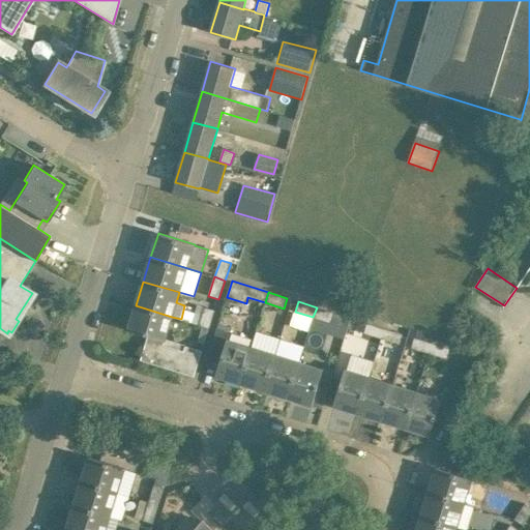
[(141,359),(195,377),(202,350),(185,345),(183,351),(163,344),(172,317),(136,305),(128,329),(148,335),(141,359)]
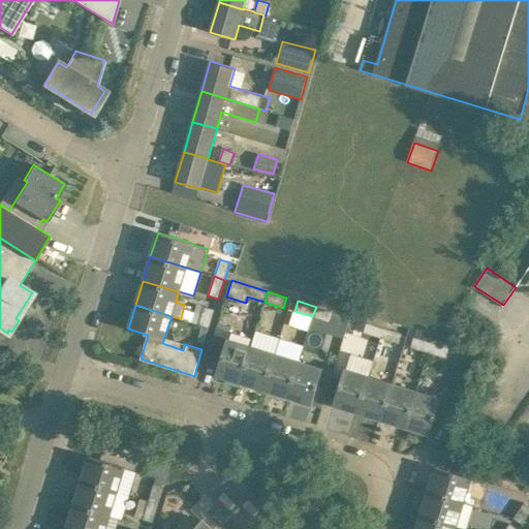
[(198,324),(201,325),(209,328),(215,310),(205,307),(205,306),(198,324)]
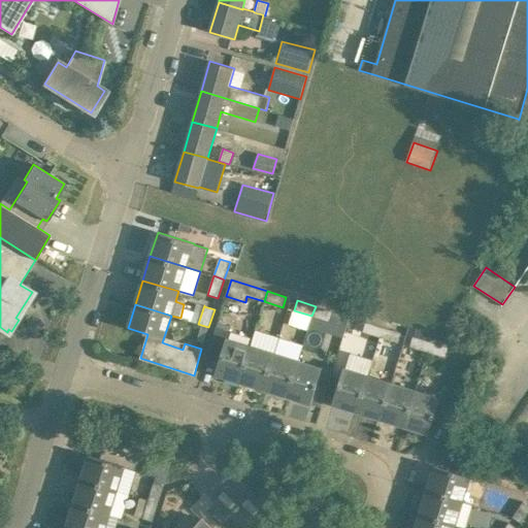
[(316,306),(311,316),(330,322),(333,311),(316,306)]
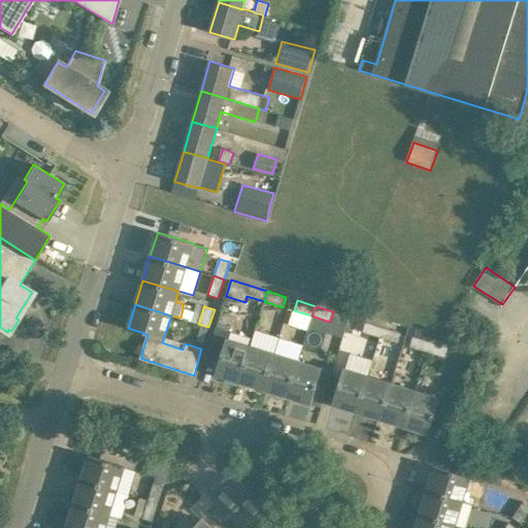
[(362,332),(380,338),(383,327),(365,322),(362,332)]
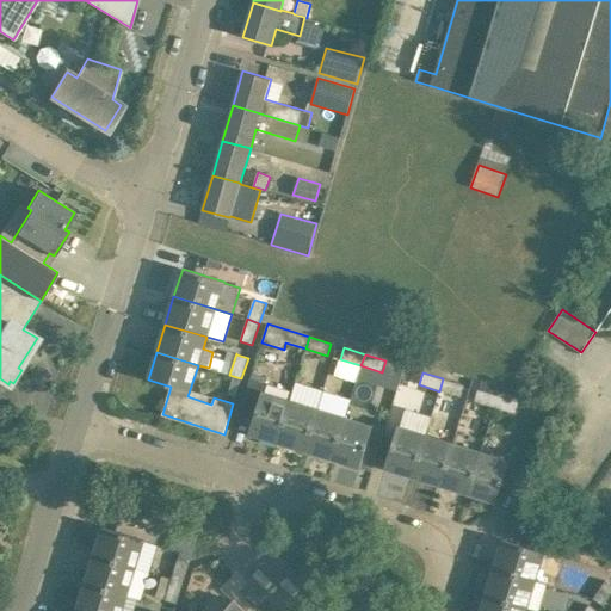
[(250,433),(277,442),(290,399),(264,390),(265,383),(250,378),(239,414),(253,419),(250,433)]
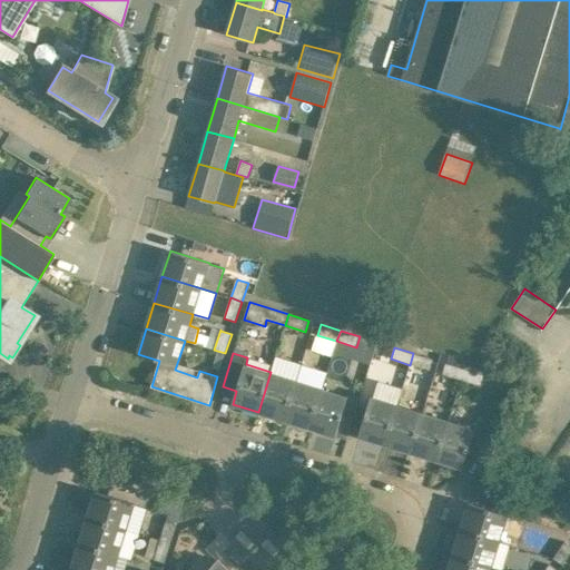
[(413,353),(410,365),(430,371),(434,359),(413,353)]
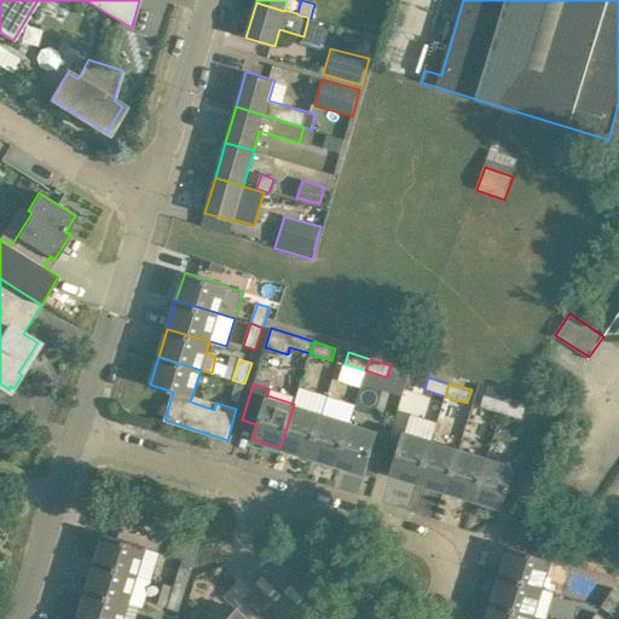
[(480,406),(501,414),(505,400),(484,394),(480,406)]
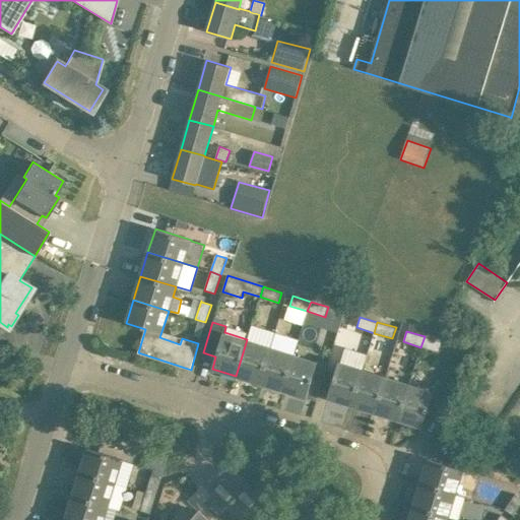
[(425,336),(420,347),(439,352),(442,342),(425,336)]
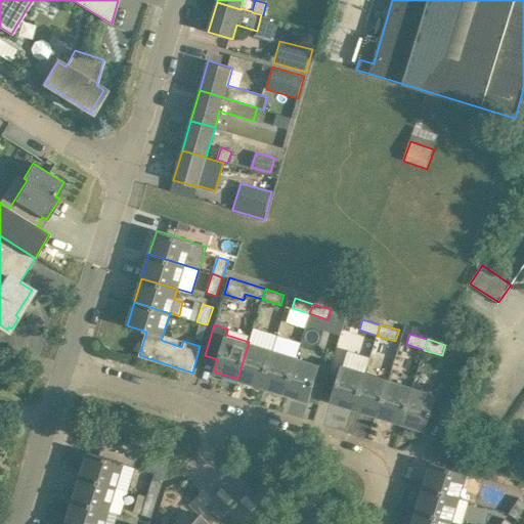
[(249,342),(237,379),(261,386),(272,349),(249,342)]
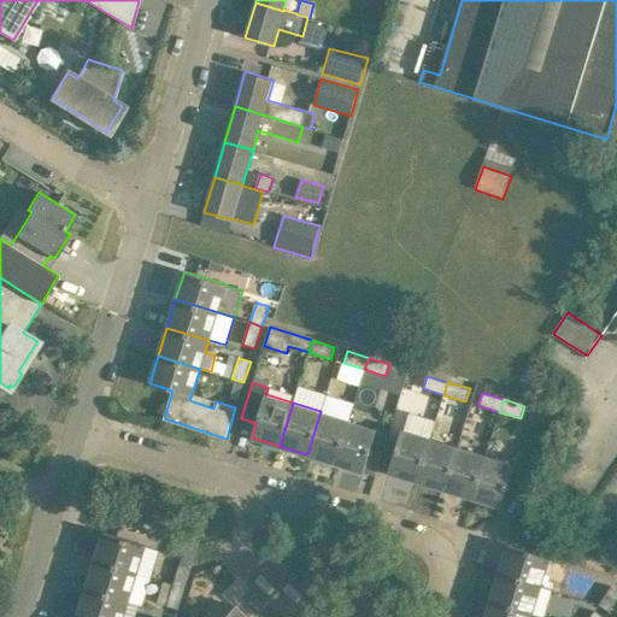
[(307,454),(335,464),(350,419),(321,411),(307,454)]
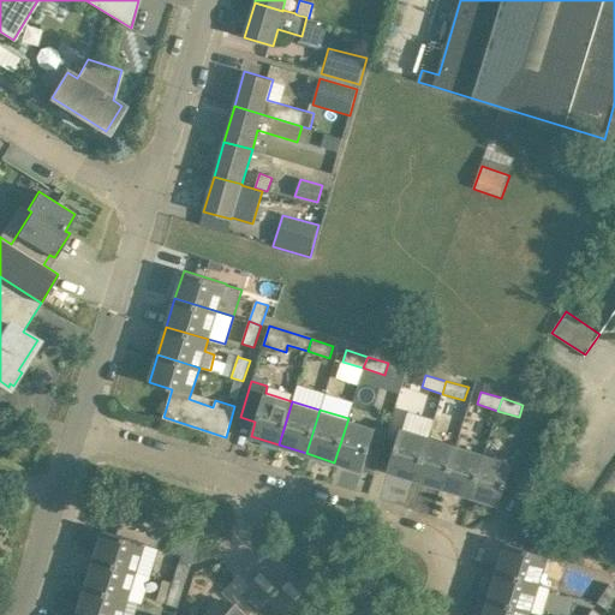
[(407,410),(404,427),(429,433),(434,416),(407,410)]
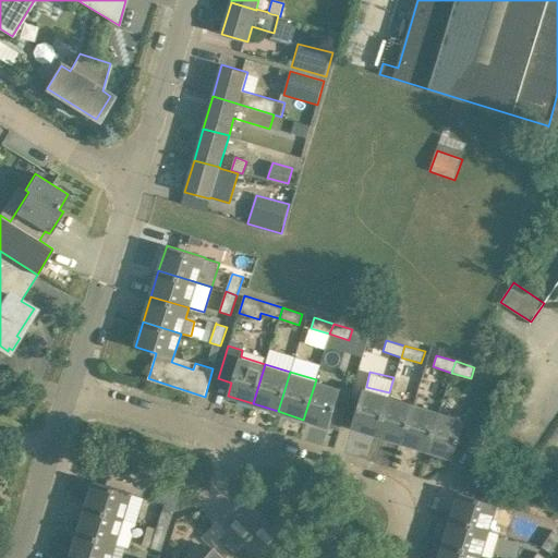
[(341,387),(316,379),(303,420),(329,427),(341,387)]
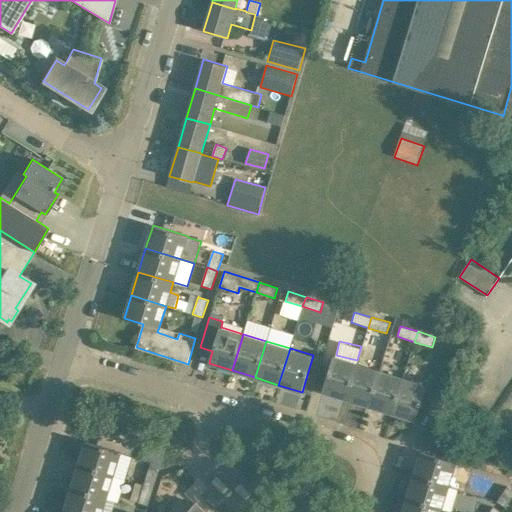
[(322,392),(346,399),(357,363),(333,356),(322,392)]
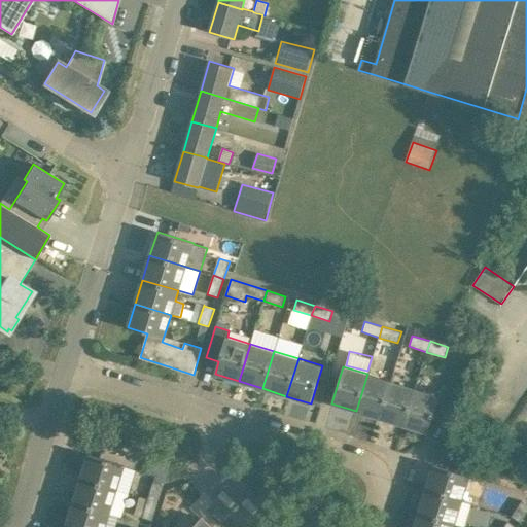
[(356,411),(380,418),(391,382),(367,374),(356,411)]
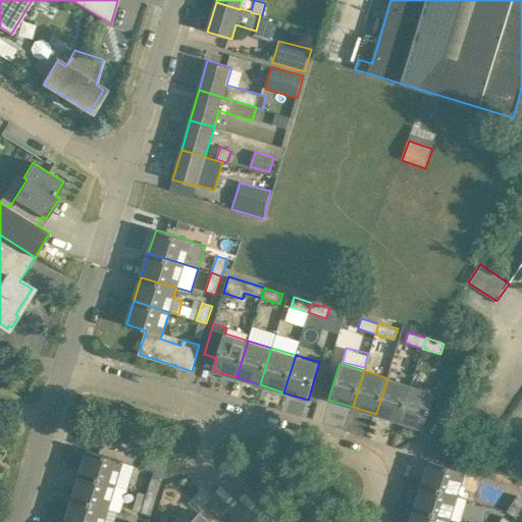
[(411,385),(387,378),(376,414),(400,422),(411,385)]
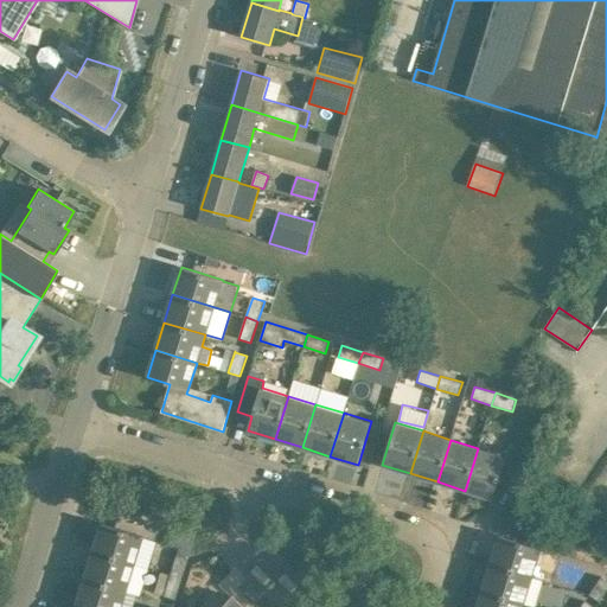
[(478,448),(465,491),(492,499),(505,457),(478,448)]
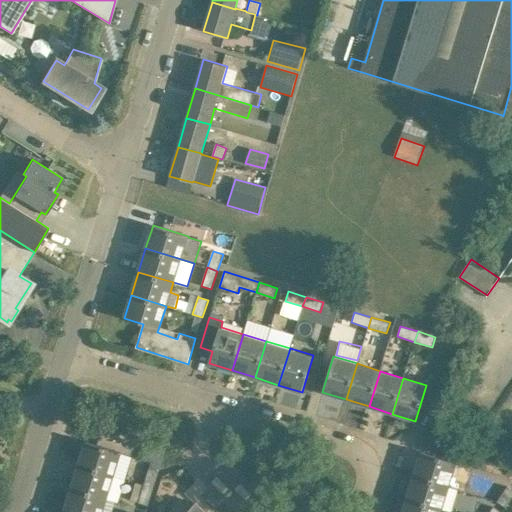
[(86,441),(79,464),(114,475),(121,452),(86,441)]
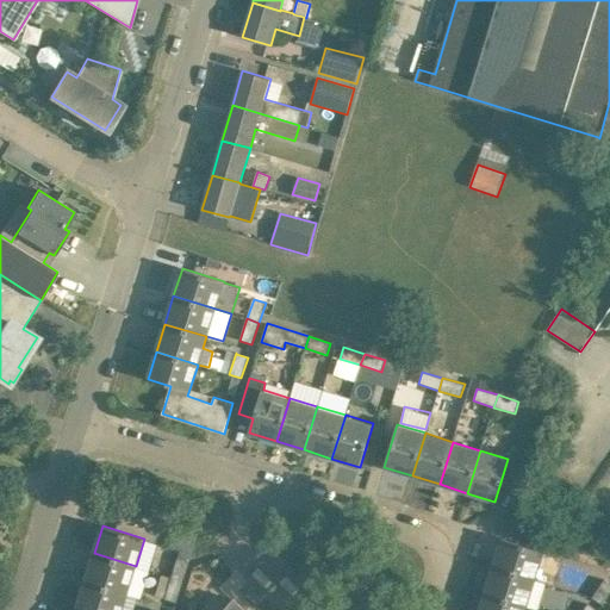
[(493,566),(535,579),(543,551),(502,537),(493,566)]
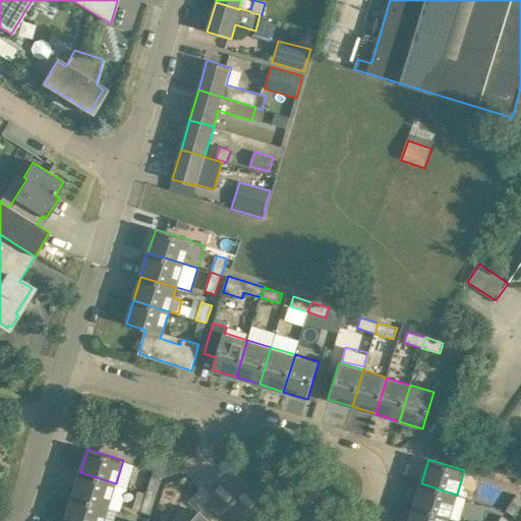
[(72,496),(109,507),(120,511),(127,487),(116,483),(80,472),(72,496)]
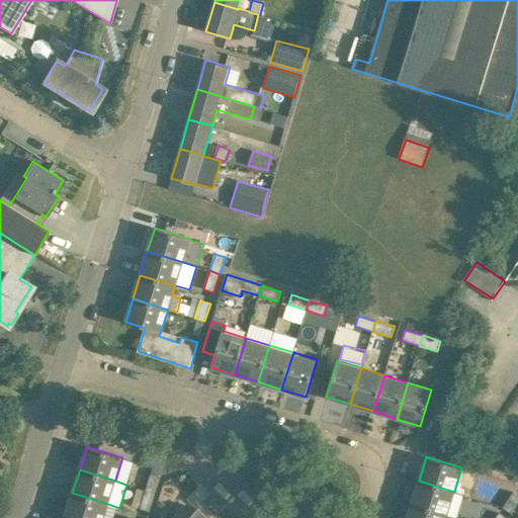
[(151,473),(146,491),(155,493),(161,477),(151,473)]
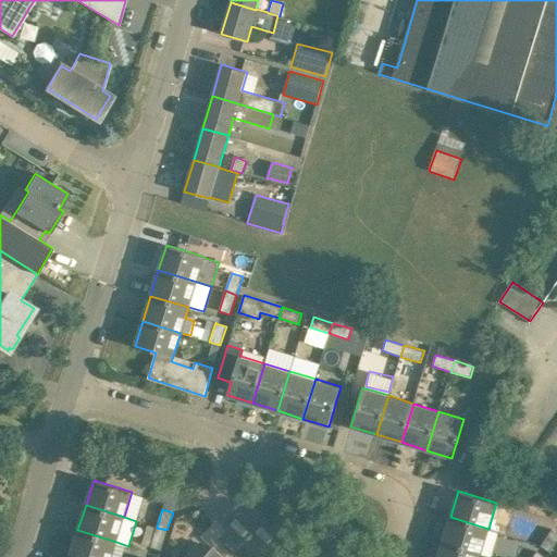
[(450,517),(442,542),(481,554),(489,529),(450,517)]
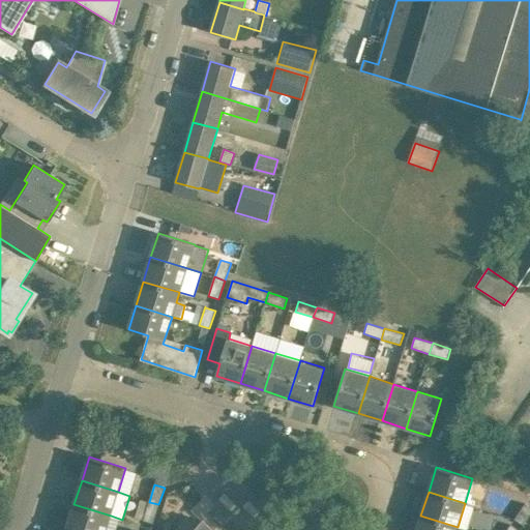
[(158,504),(149,502),(147,508),(138,506),(135,518),(153,523),(158,504)]
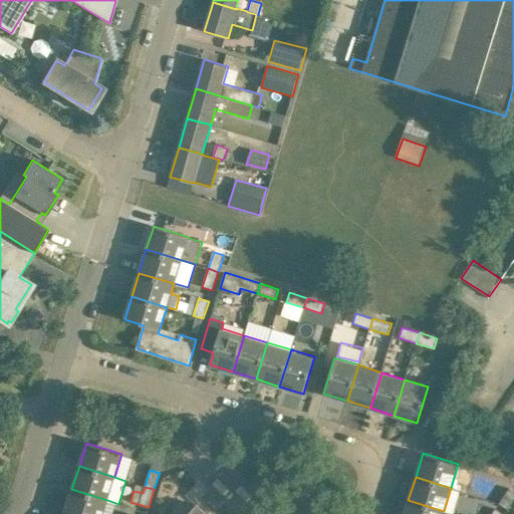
[(499,503),(508,510),(513,500),(513,490),(509,488),(499,503)]
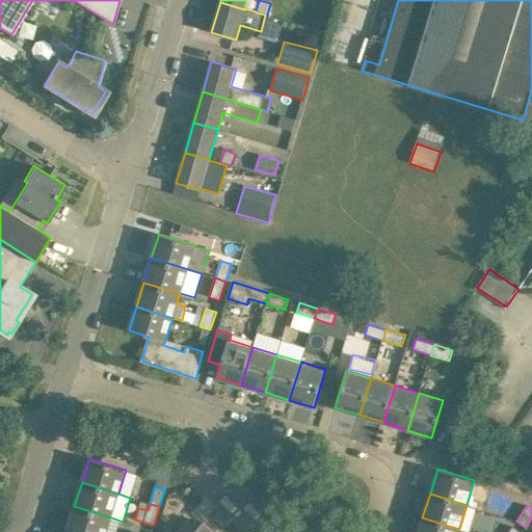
[(106,531),(111,517),(74,506),(67,531),(71,531),(106,531)]
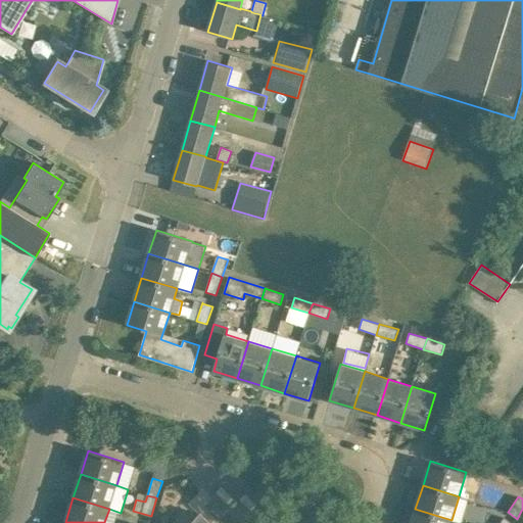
[(449,522),(452,520),(415,509),(410,522),(449,522)]
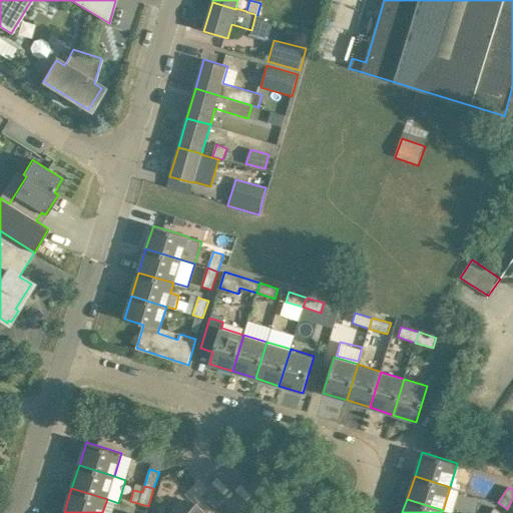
[(206,512),(195,503),(186,512),(206,512)]
